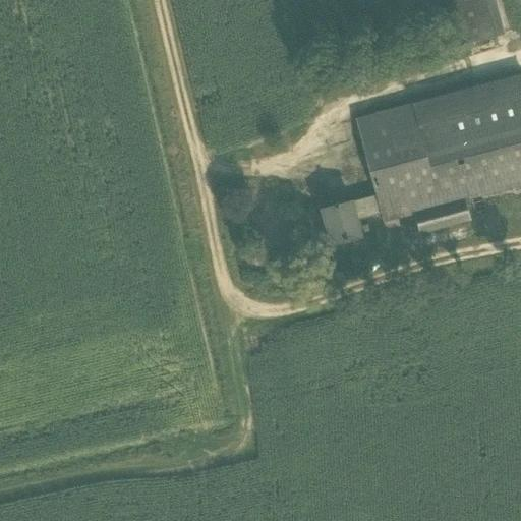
[(504,33),(496,0),(456,0),(466,42),(504,33)]
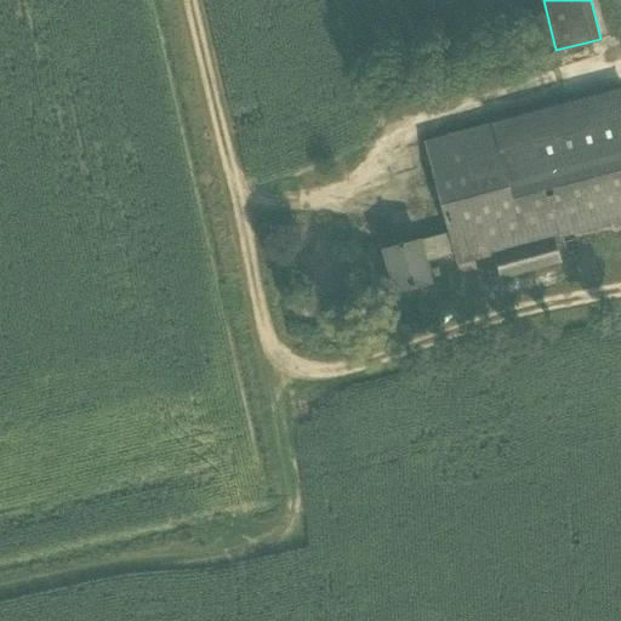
[(620,215),(620,90),(425,143),(448,232),(449,233),(454,254),(456,263),(493,252),(500,280),(562,263),(553,235),(620,215)]
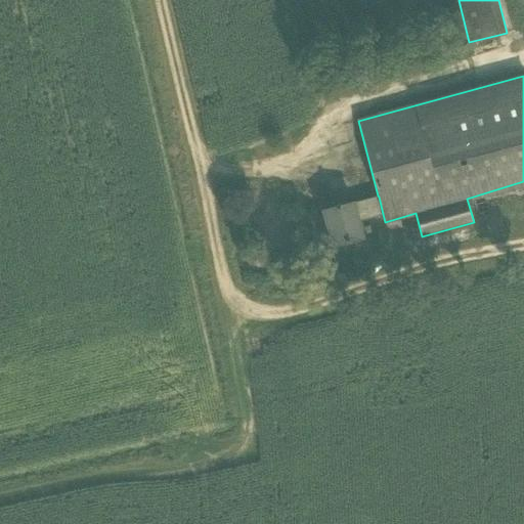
[(323,82),(326,94),(335,92),(332,80),(323,82)]
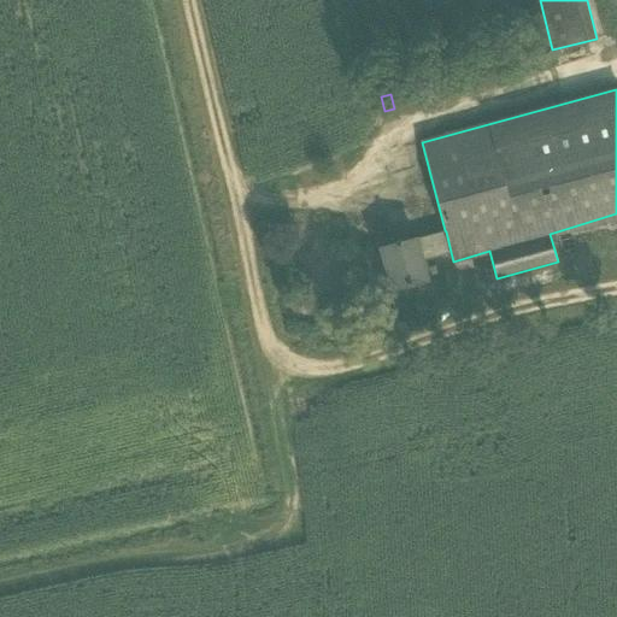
[(416,240),(416,239),(381,247),(392,288),(427,278),(422,260),(451,252),(446,231),(416,240)]
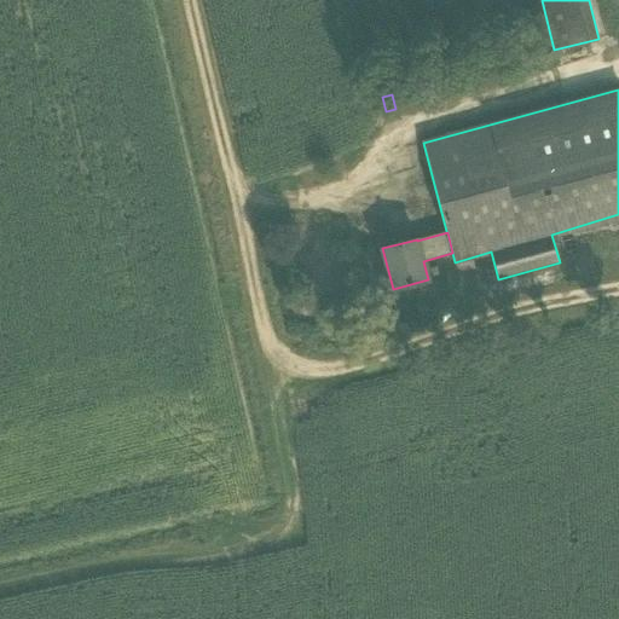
[(457,270),(462,273),(475,268),(473,261),(456,265),(457,270)]
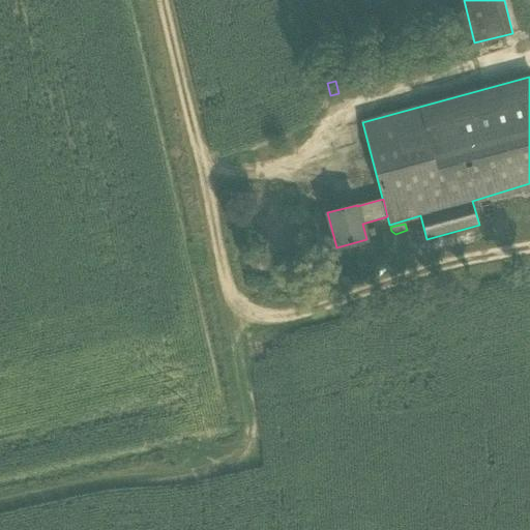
All buildings are outlined.
